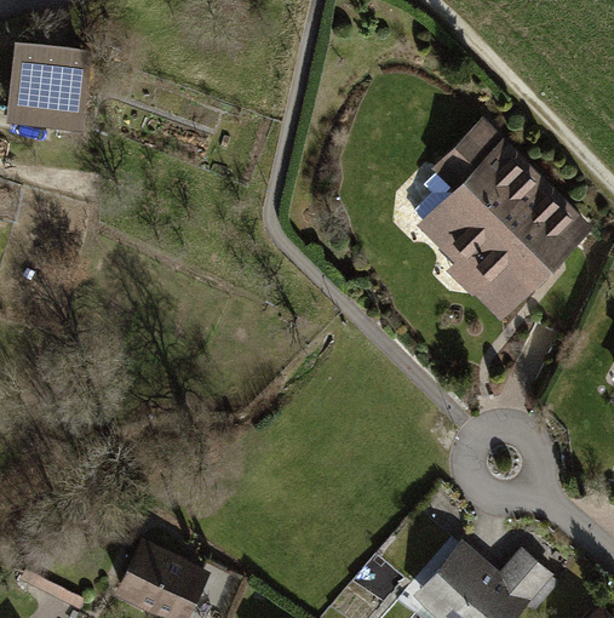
[(95,56),(15,47),(6,129),(86,137),(95,56)]
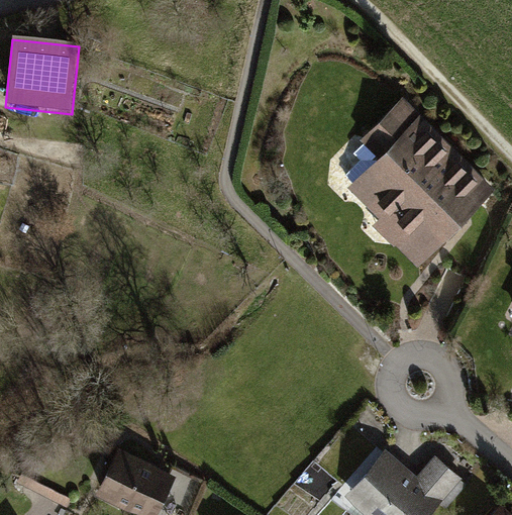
[(378,157),(347,187),(379,218),(372,225),(416,269),(494,190),(401,98),(360,139),(378,157)]
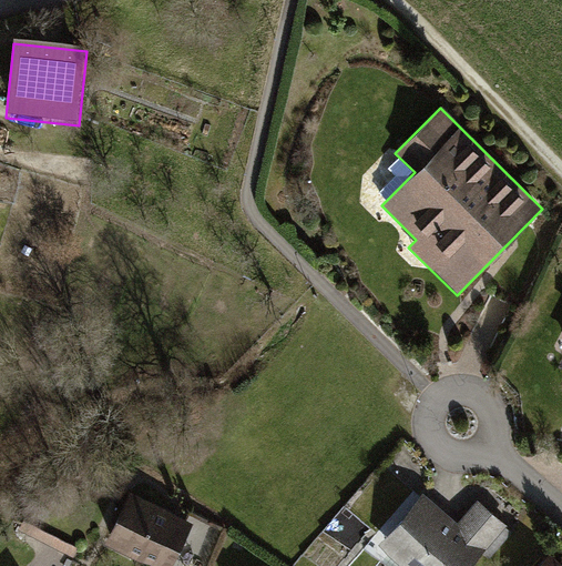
[(396,445),(298,557),(312,565),(339,565),(420,483),(416,465),(406,455),(396,445)]
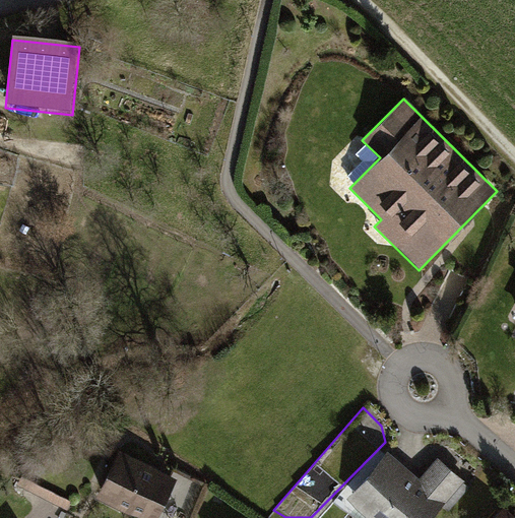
[(157,517),(179,481),(119,449),(95,492),(142,517),(157,517)]
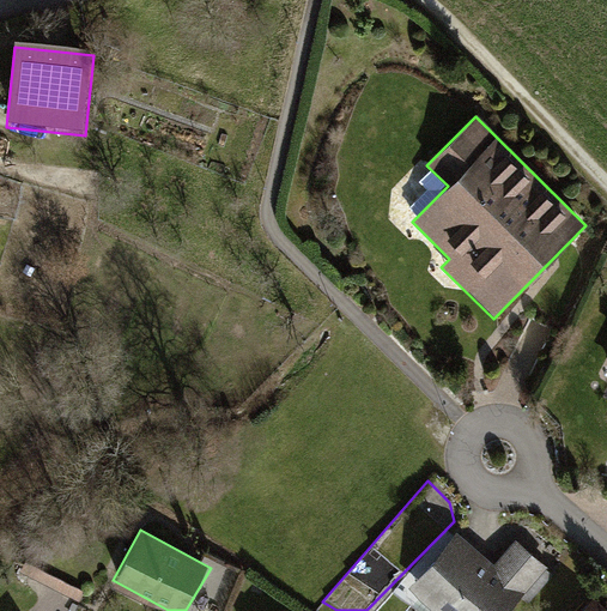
[(472,587),(436,556),(408,587),(437,610),(507,610),(545,568),(513,540),(472,587)]
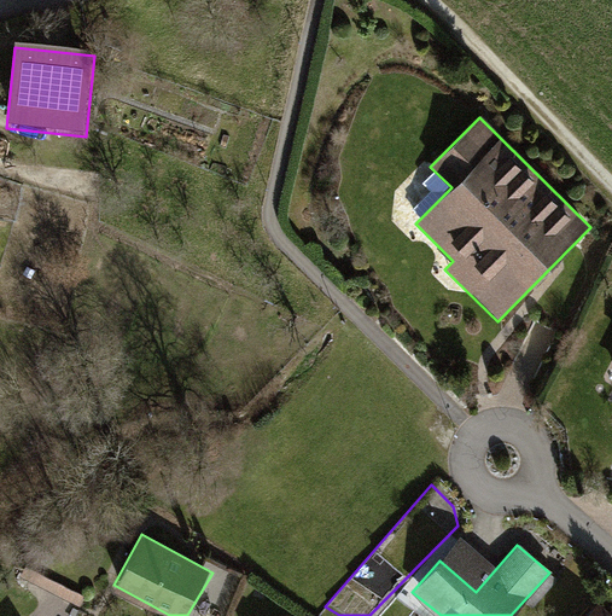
[(604,615),(592,605),(582,615),(604,615)]
